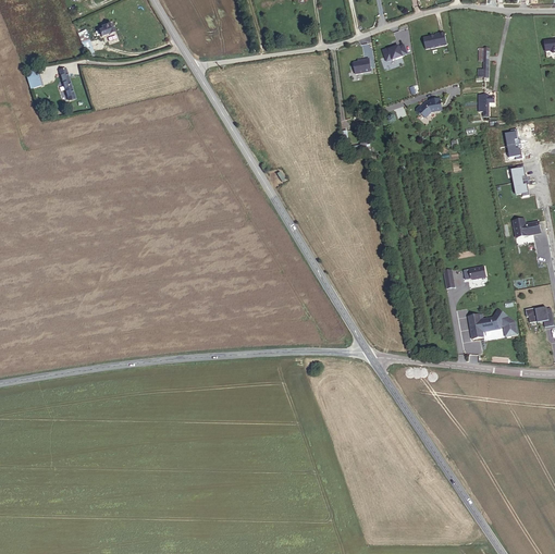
[(103,34),(113,31),(108,17),(98,21),(98,22),(96,24),(99,34),(102,33),(103,34)]
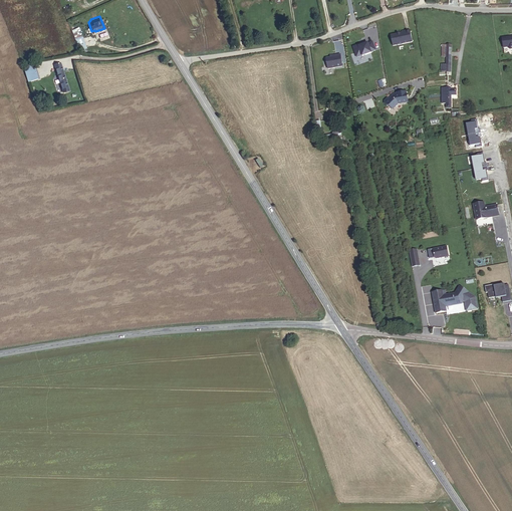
[(85,46),(77,25),(70,28),(77,48),(85,46)]
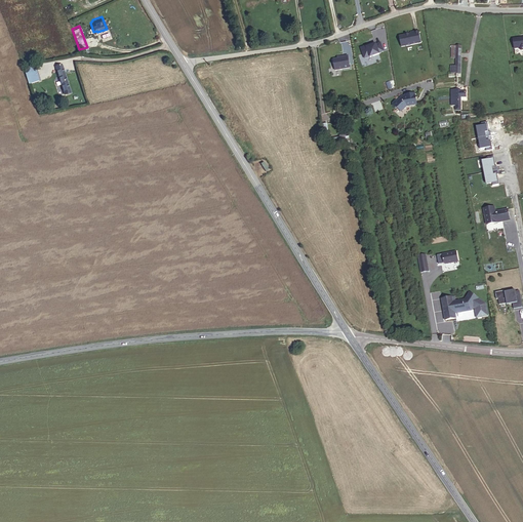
[(420,41),(417,29),(412,30),(412,28),(404,30),(404,32),(397,33),(400,45),(420,41)]
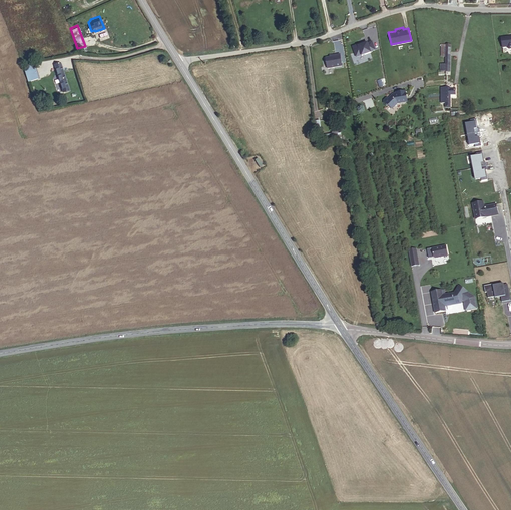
[(510,35),(501,37),(502,47),(507,46),(507,47),(509,48),(510,47),(510,35)]
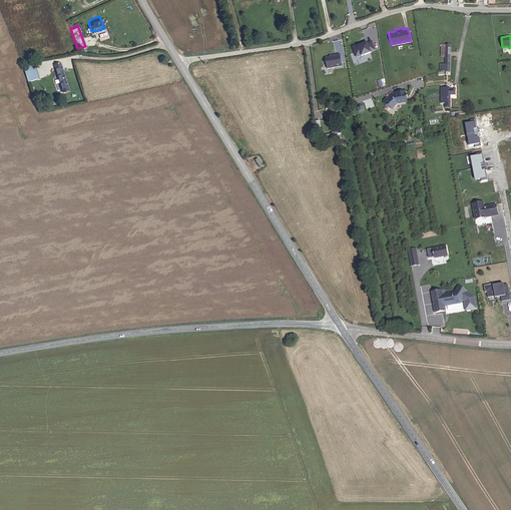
[(359,41),(351,44),(355,56),(360,54),(361,55),(371,52),(370,50),(375,48),(371,39),(360,43),(359,41)]
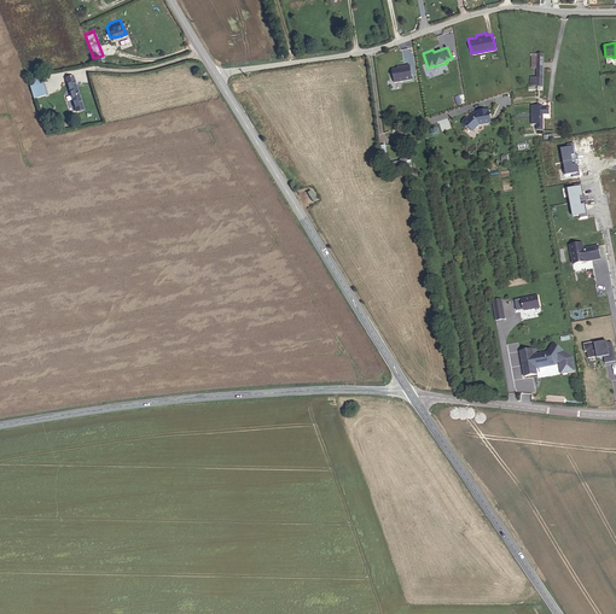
[(410,77),(408,62),(395,64),(395,66),(390,68),(391,80),(410,77)]
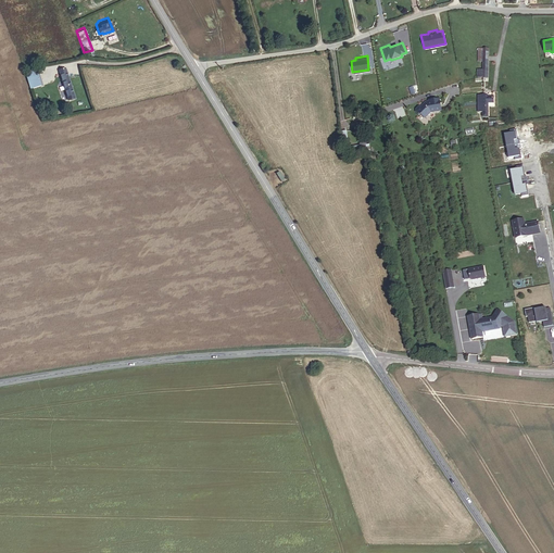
[(58,68),(60,74),(66,97),(73,95),(66,73),(63,66),(58,68)]
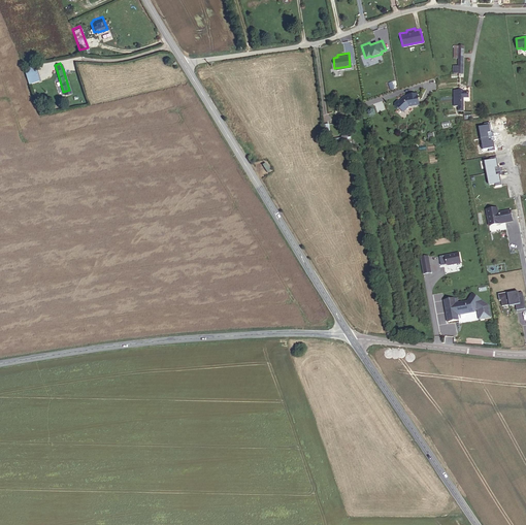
[(23,67),(28,83),(37,79),(33,64),(23,67)]
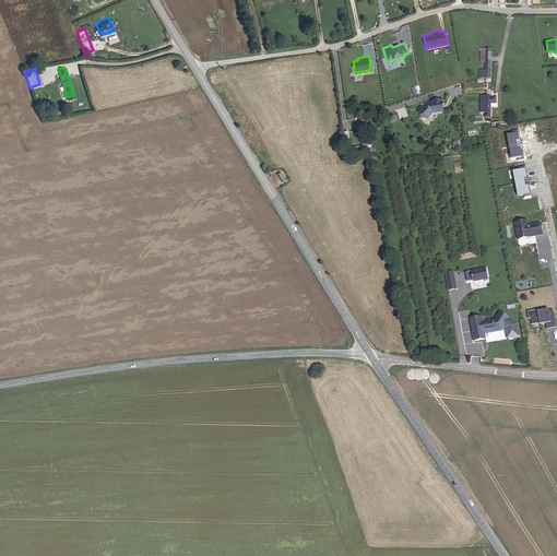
[(443,110),(441,97),(429,98),(429,99),(426,101),(422,105),(419,105),(417,107),(416,109),(419,114),(423,114),(427,118),(433,111),(443,110)]
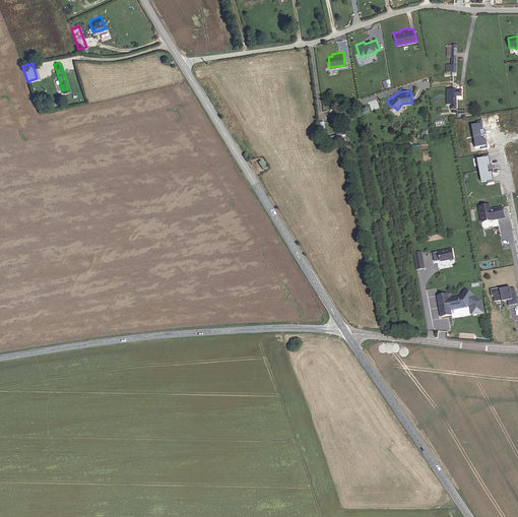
[(404,189),(407,178),(399,176),(399,178),(393,177),(389,179),(386,178),(383,180),(382,182),(383,185),(386,186),(388,190),(395,187),(404,189)]
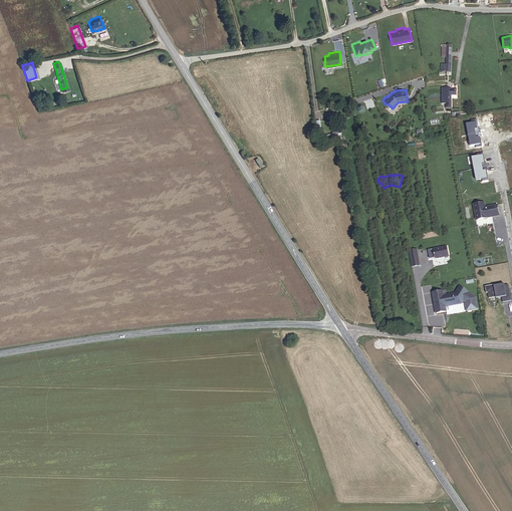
[(483,199),(471,201),(474,219),(500,215),(497,202),(484,204),(483,199)]
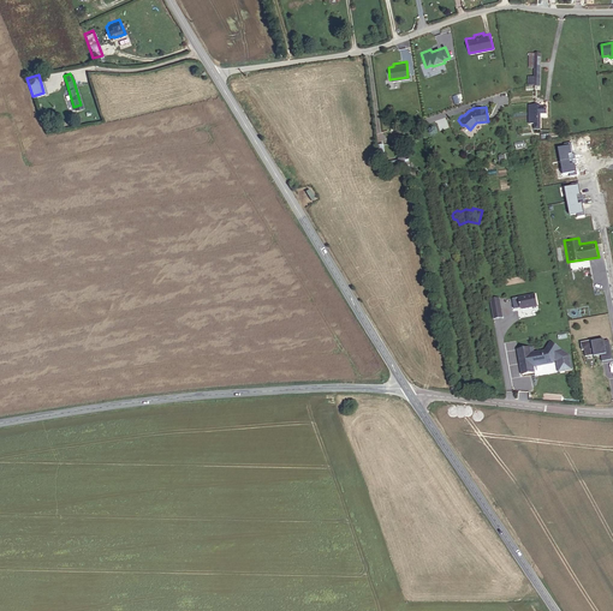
[(536,305),(534,293),(517,297),(519,309),(536,305)]
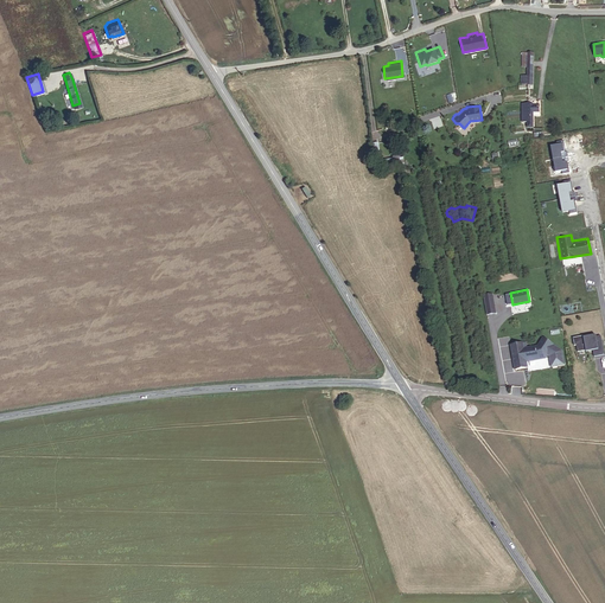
[(494,313),(491,299),(482,300),(485,314),(494,313)]
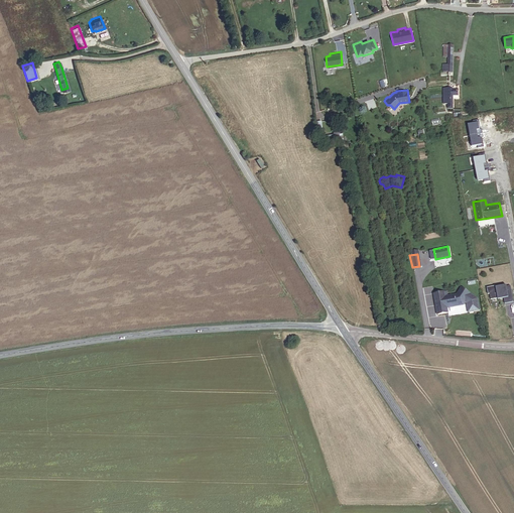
[(513,299),(509,283),(505,284),(505,283),(496,285),(495,283),(485,284),(487,292),(489,291),(490,297),(498,296),(498,298),(503,297),(503,301),(513,299)]
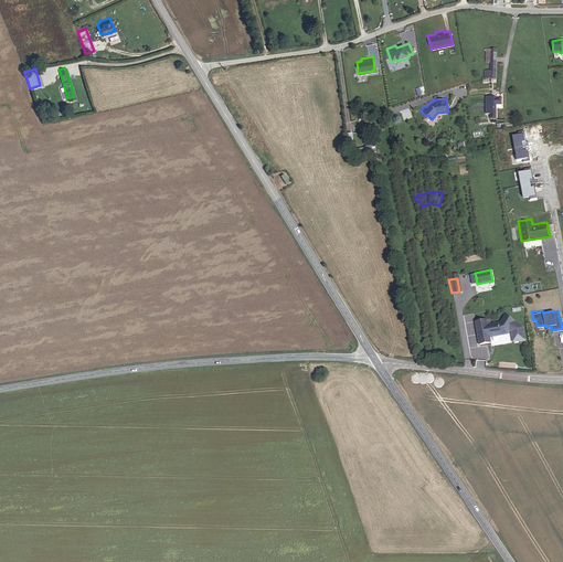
[(524,338),(521,325),(503,313),(499,321),(486,324),(485,318),(473,320),(477,343),(489,341),(488,336),(507,332),(507,330),(509,330),(511,340),(524,338)]
